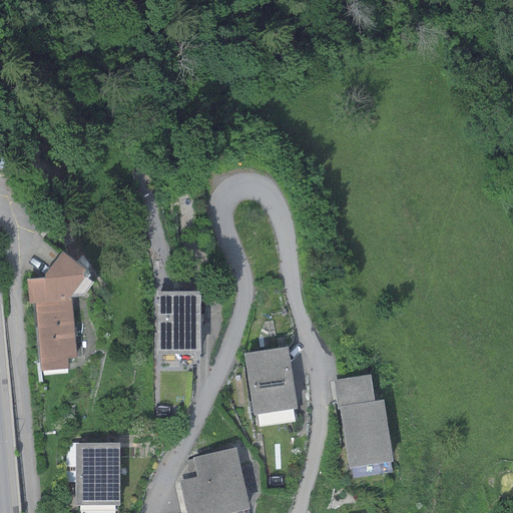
[(13,153),(0,152),(0,167),(12,168),(13,153)]
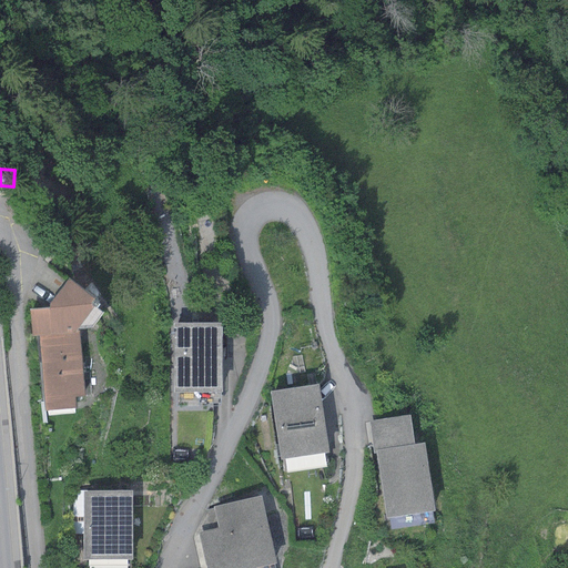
[(49,304),(49,308),(29,310),(31,337),(39,336),(44,411),(74,409),(73,397),(83,396),(78,331),(92,330),(101,313),(89,305),(93,300),(68,280),(49,304)]
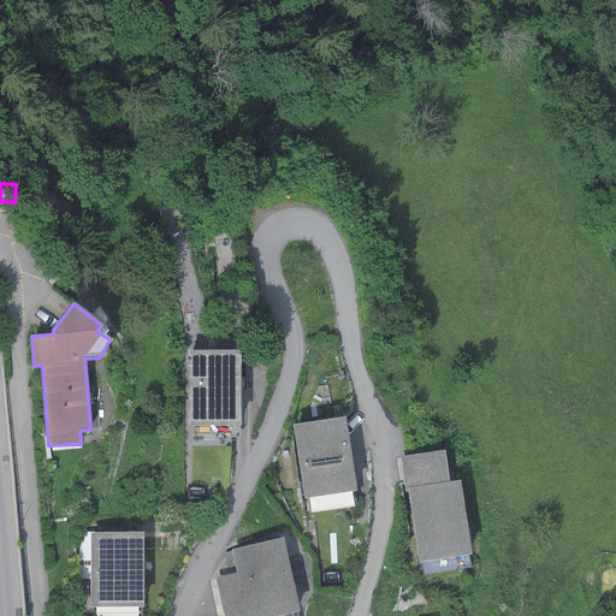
[(240,350),(187,350),(187,427),(240,427),(240,350)]
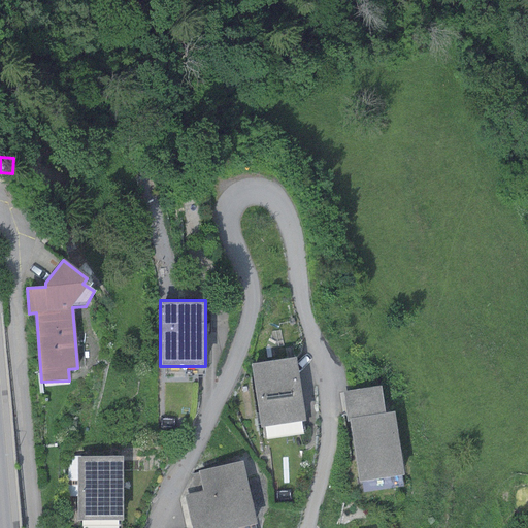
[(295,357),(251,364),(260,428),(304,421),(295,357)]
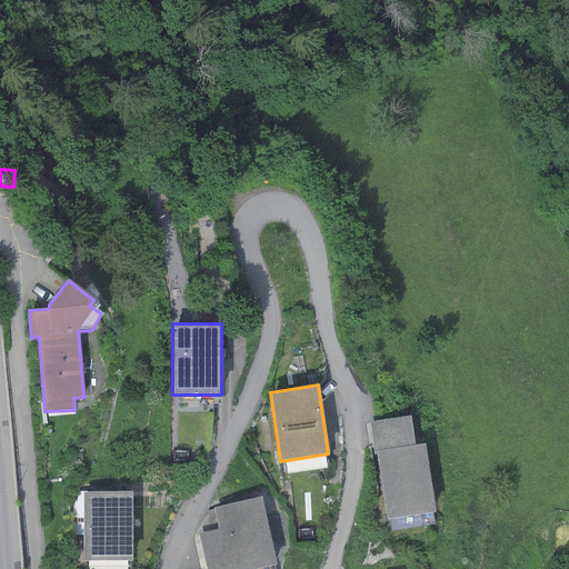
[(409,417),(370,422),(386,518),(433,510),(423,443),(413,445),(409,417)]
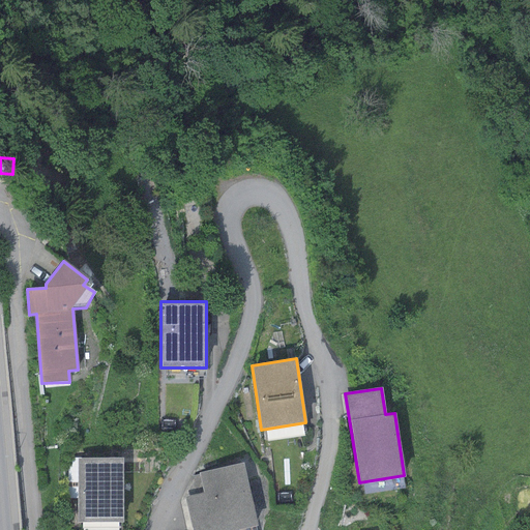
[(121,458),(76,458),(76,523),(121,523),(121,458)]
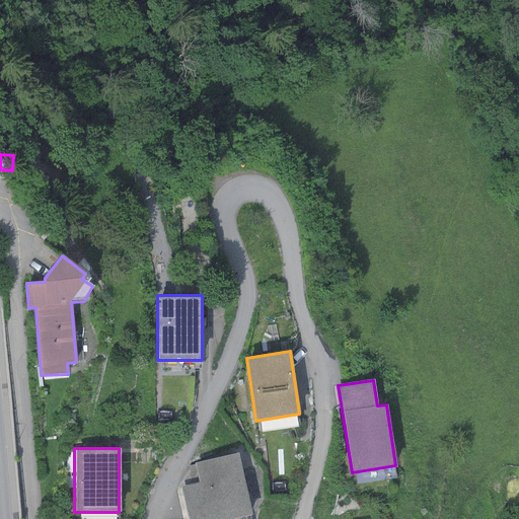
[(237,454),(195,463),(200,483),(181,487),(189,518),(236,518),(251,516),(237,454)]
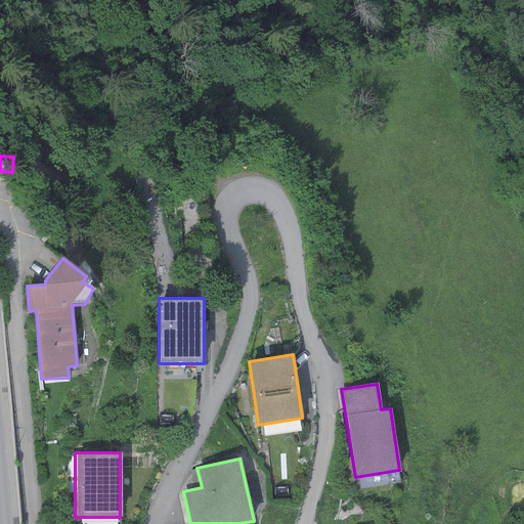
All buildings are outlined.
